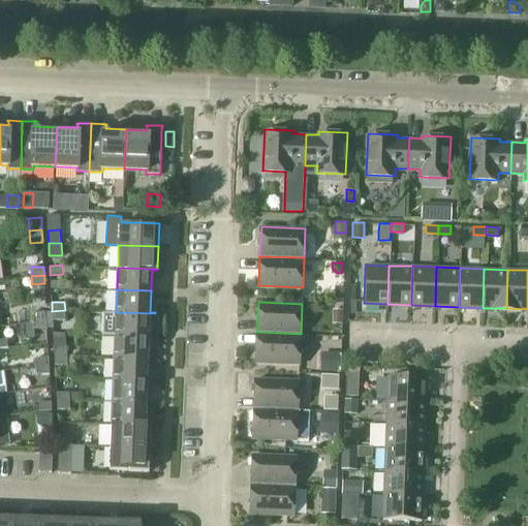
[(340,321),(341,309),(331,309),(330,321),(340,321)]
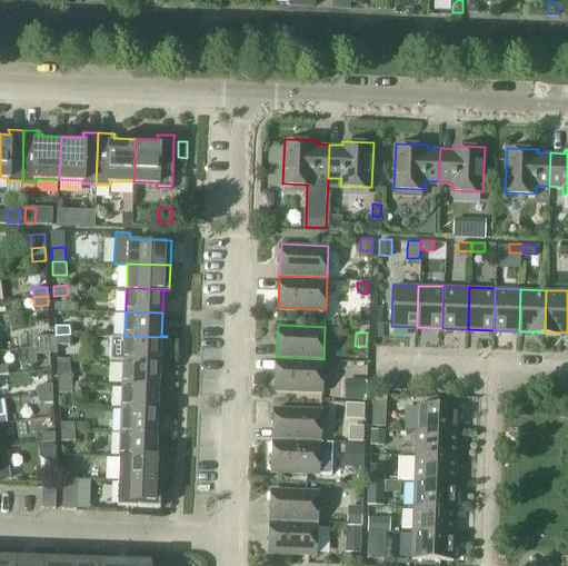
[(37,345),(50,344),(50,334),(36,335),(37,345)]
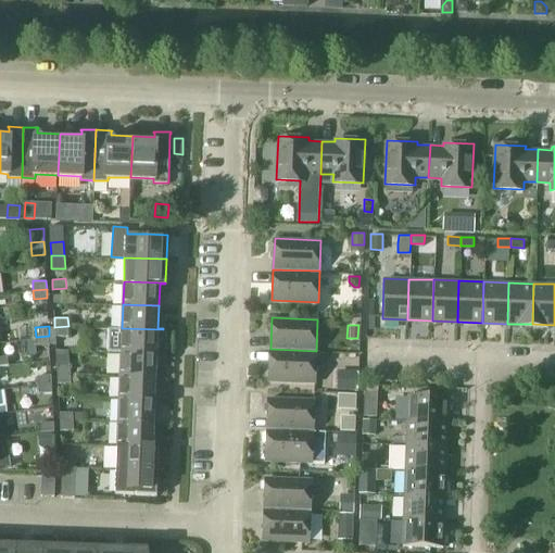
[(68,335),(68,326),(54,327),(55,336),(68,335)]
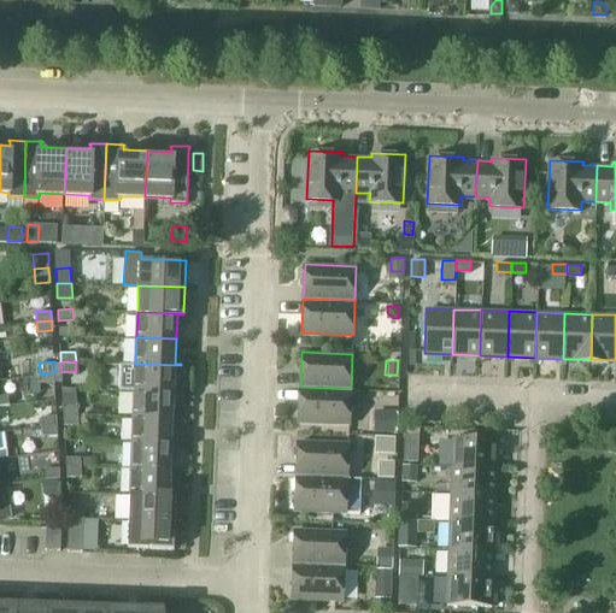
[(119,389),(134,389),(180,392),(181,365),(135,364),(121,363),(119,389)]
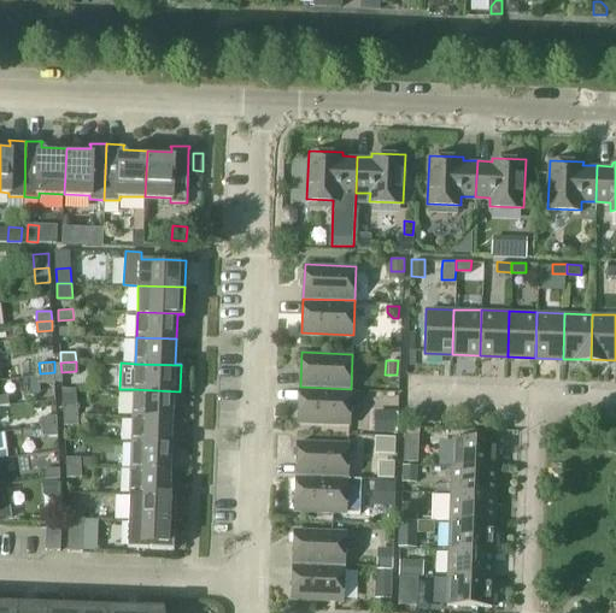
[(54,372),(40,373),(40,382),(54,382),(54,372)]
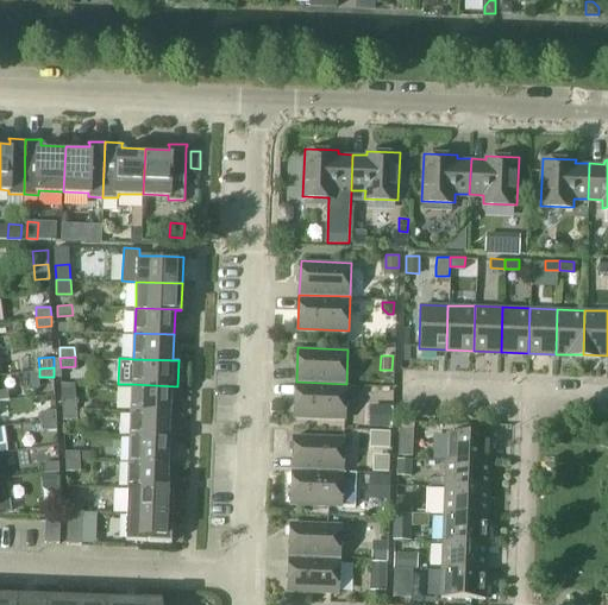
[(345,417),(346,384),(296,382),(295,416),(345,417)]
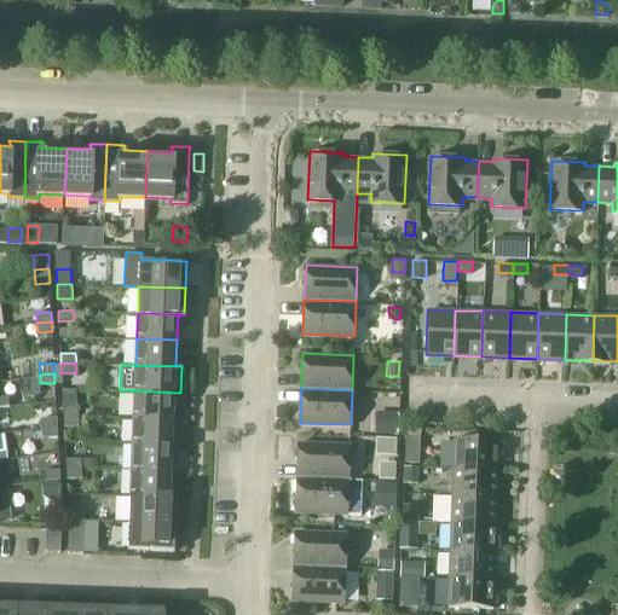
[(180,418),(180,393),(134,390),(133,417),(180,418)]
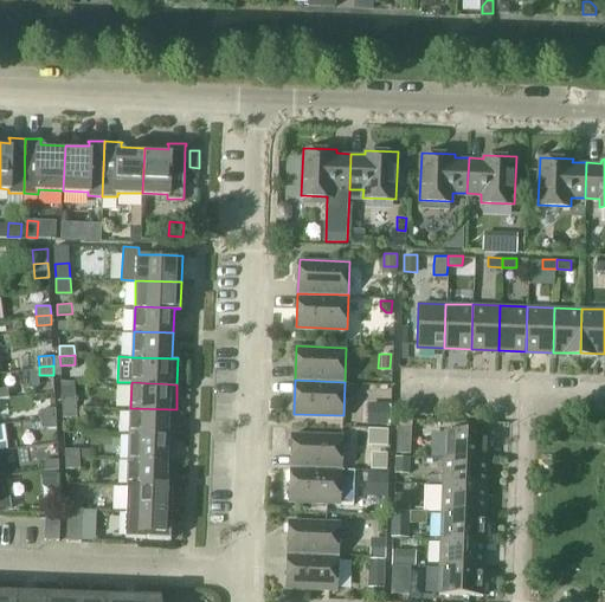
[(53,393),(38,394),(39,402),(55,402),(53,393)]
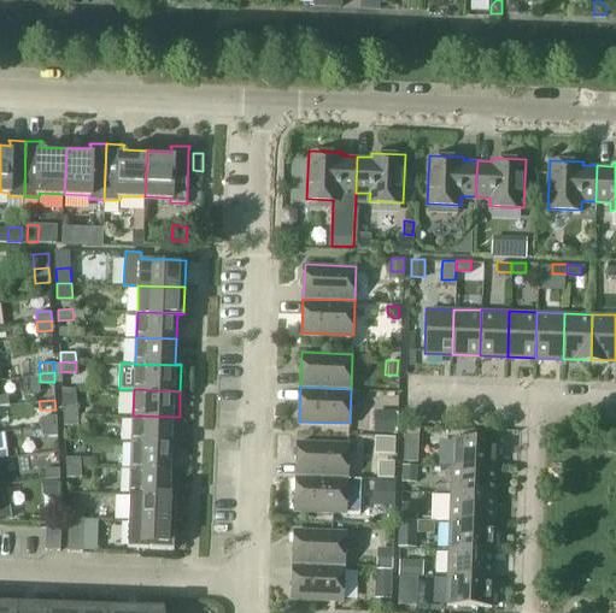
[(64,414),(78,413),(78,404),(63,405),(64,414)]
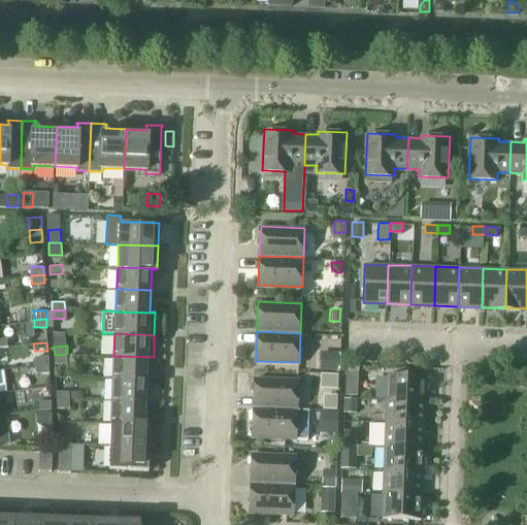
[(321,351),(321,367),(336,368),(337,352),(321,351)]
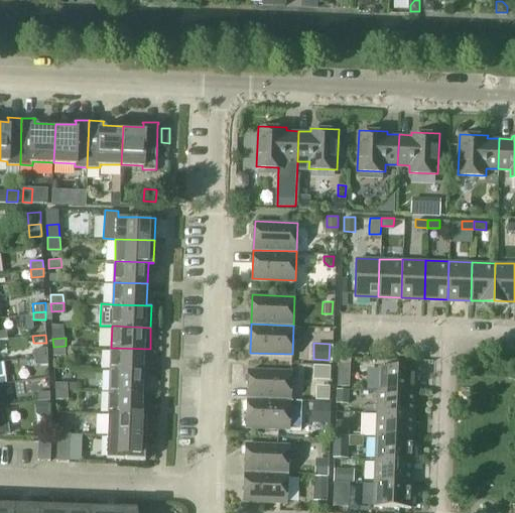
[(66,354),(66,346),(53,347),(53,355),(66,354)]
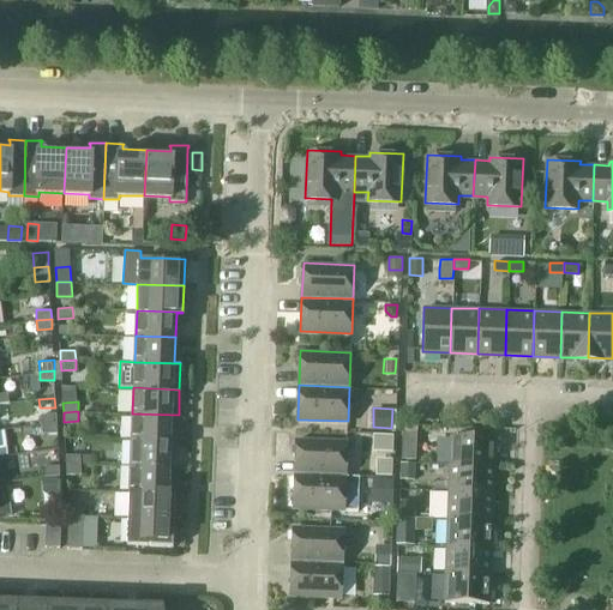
[(42,423),(56,422),(56,412),(41,414),(42,423)]
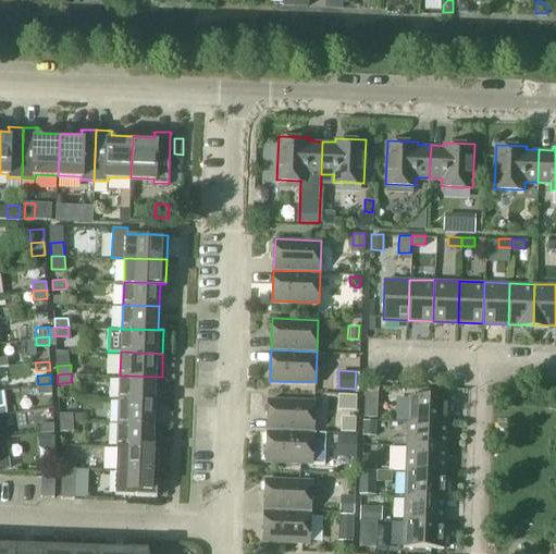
[(161,401),(162,377),(120,376),(119,399),(161,401)]
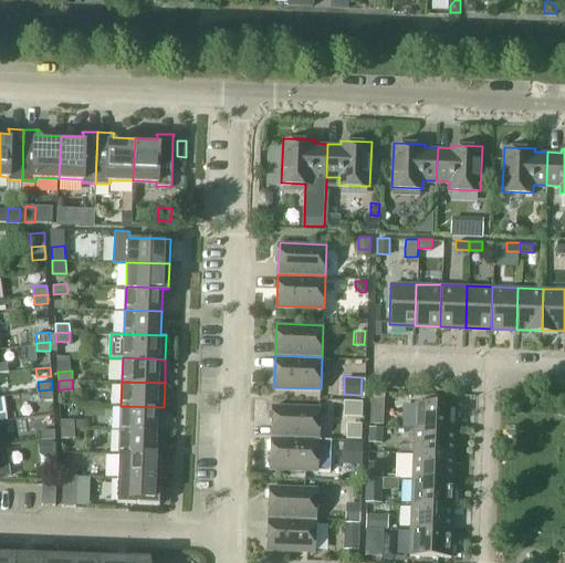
[(52,389),(39,391),(39,399),(53,399),(52,389)]
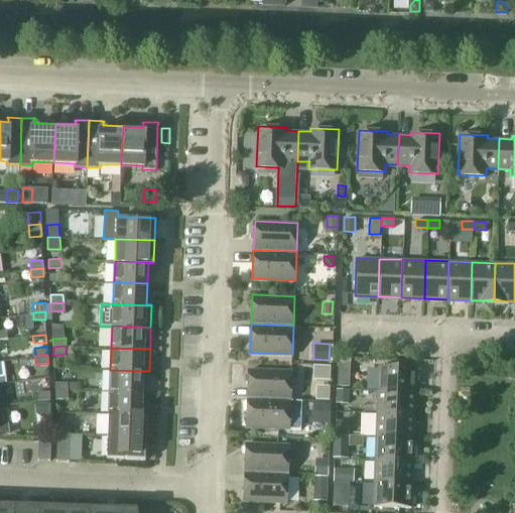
[(350,385),(351,364),(339,364),(338,384),(350,385)]
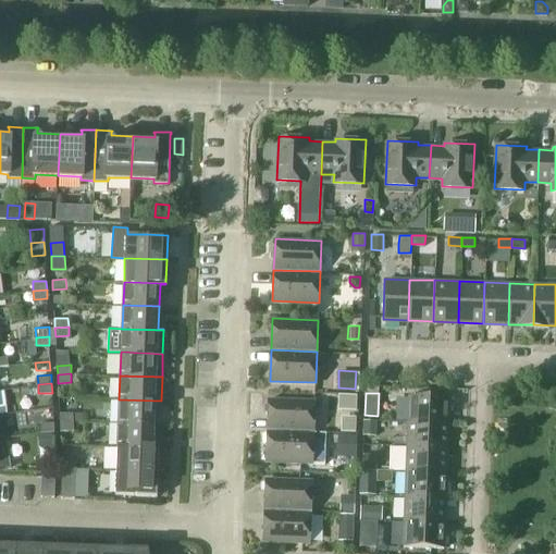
[(338,394),(338,405),(343,409),(356,409),(357,395),(338,394)]
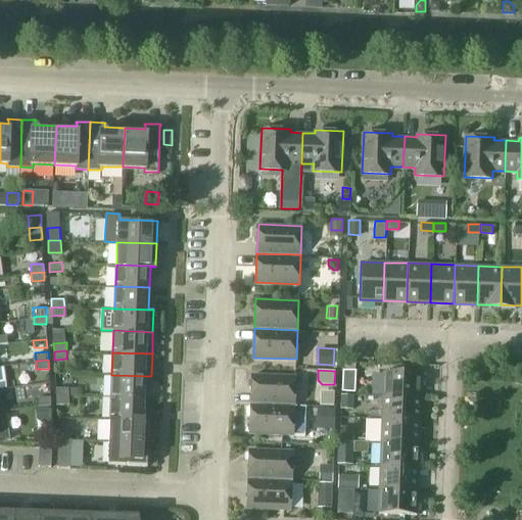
[(383,394),(422,395),(423,372),(384,370),(383,394)]
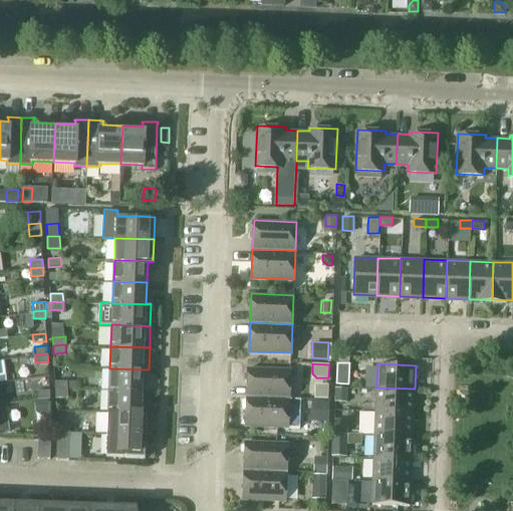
[(247,396),(289,398),(290,368),(248,367),(247,396)]
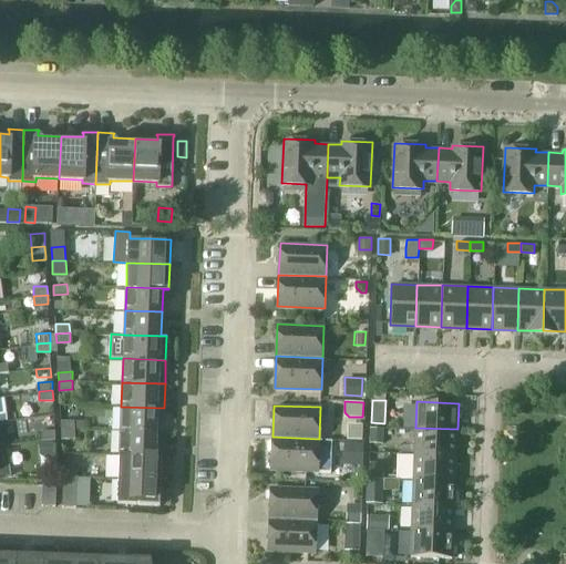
[(164,409),(164,408),(121,407),(121,430),(157,431),(158,409),(164,409)]
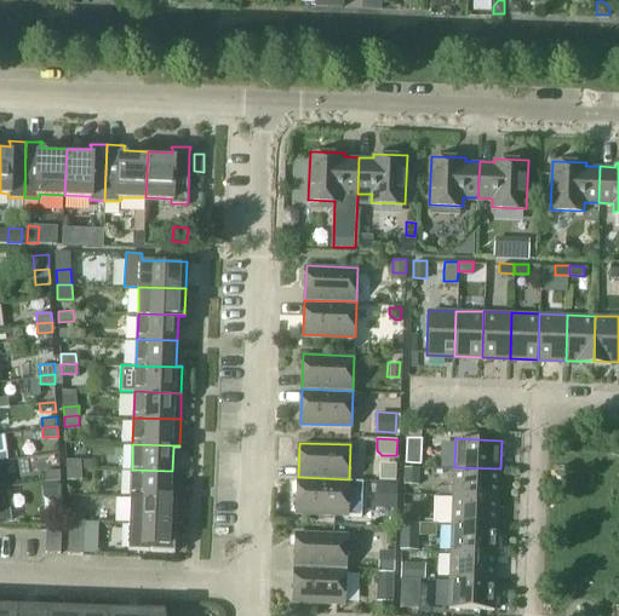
[(81,458),(67,459),(67,468),(81,467),(81,458)]
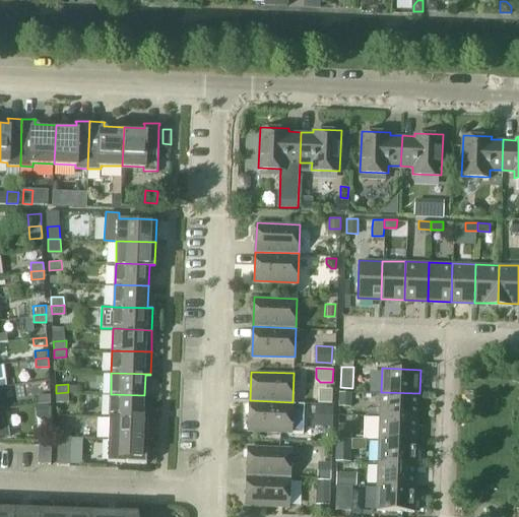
[(69,384),(69,392),(77,393),(77,384),(69,384)]
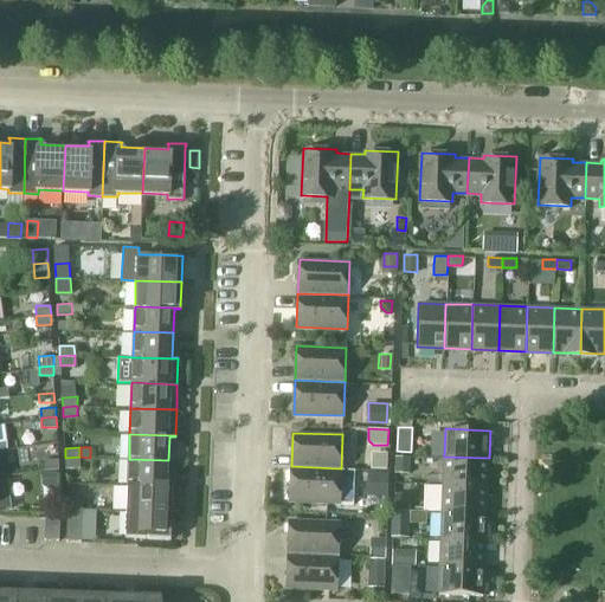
[(372,458),(371,467),(386,468),(387,453),(378,452),(372,458)]
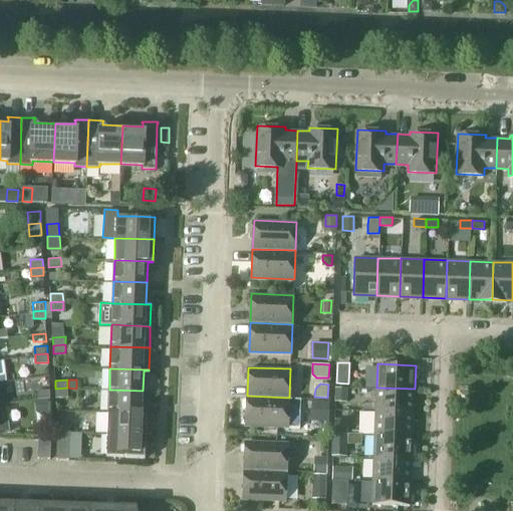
[(348,399),(348,388),(336,387),(336,398),(348,399)]
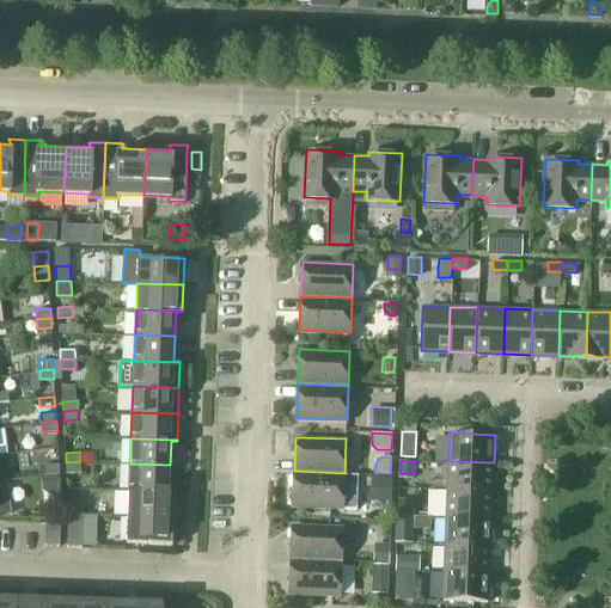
[(80,461),(66,462),(67,472),(81,472),(80,461)]
